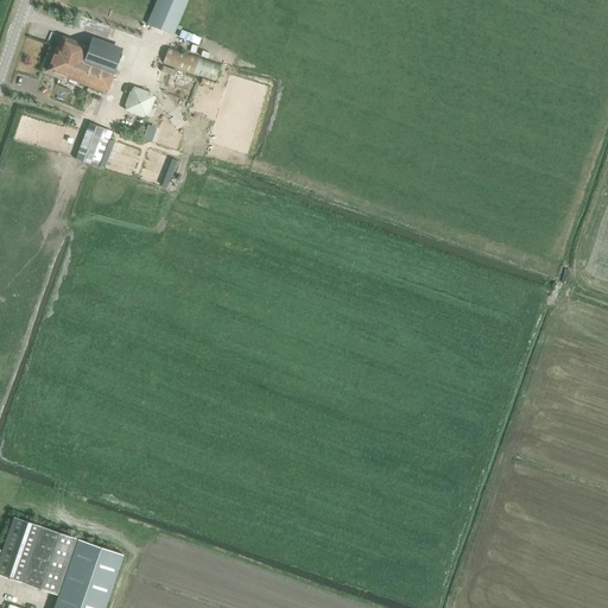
[(157,0),(147,24),(173,36),(188,0),(157,0)]
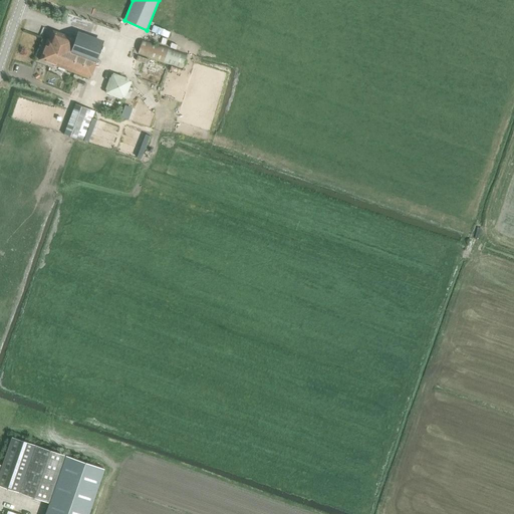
[(39,59),(89,78),(104,41),(77,32),(75,37),(54,30),(50,40),(47,39),(39,59)]
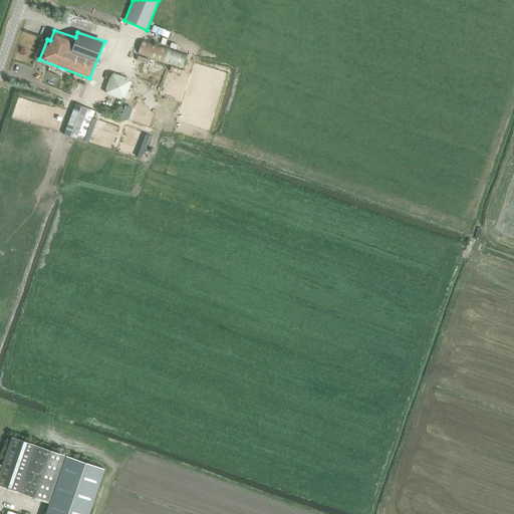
[(187,55),(143,40),(138,54),(183,68),(187,55)]
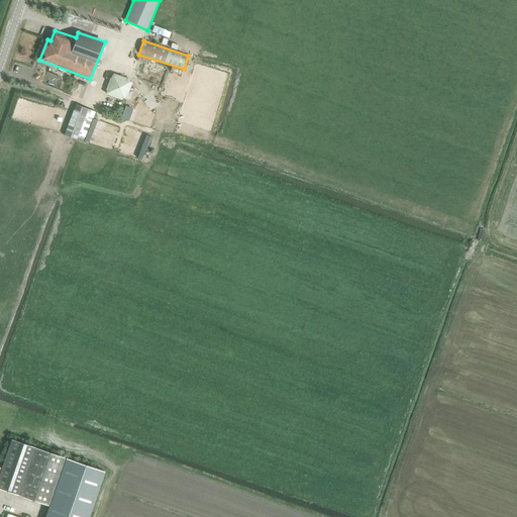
[(113,74),(106,94),(125,100),(133,81),(113,74)]
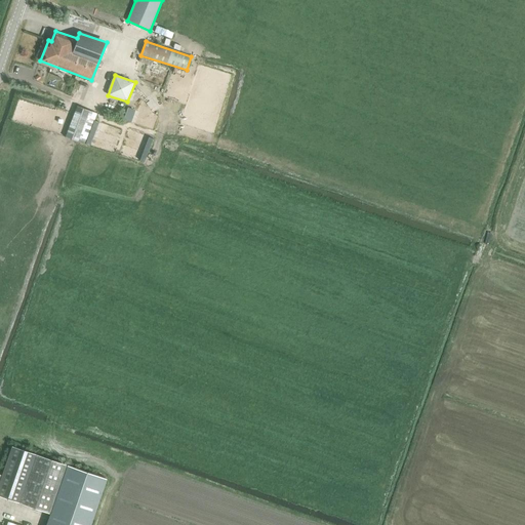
[(65,137),(86,145),(97,114),(78,107),(65,137)]
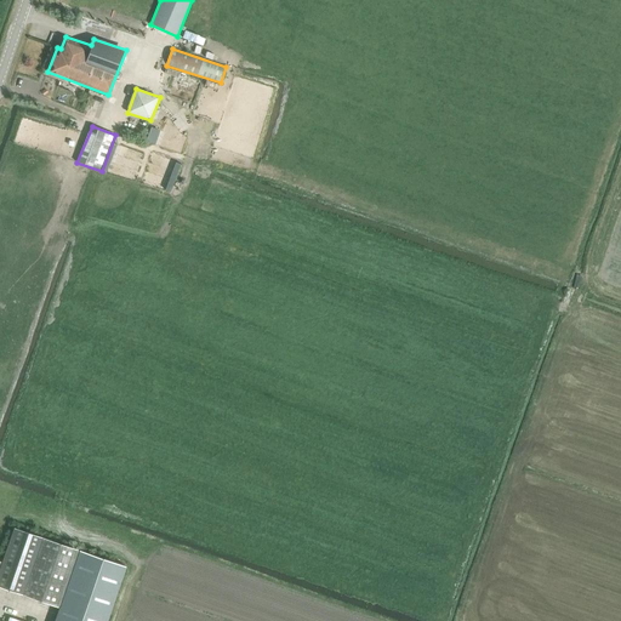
[(0,587),(60,609),(79,552),(16,529),(5,564),(0,562),(0,587)]
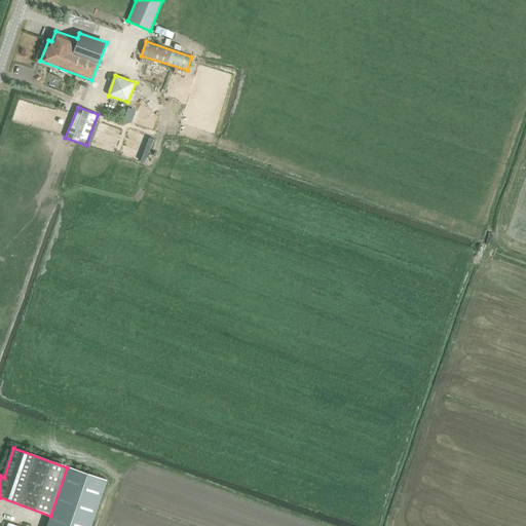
[(89,525),(106,480),(68,466),(50,516),(46,525),(89,525)]
